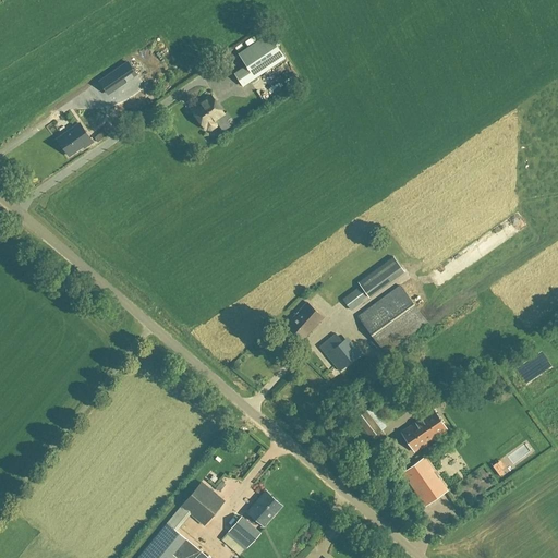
[(284,59),(268,34),(239,55),(246,65),(234,74),(243,86),(284,59)]
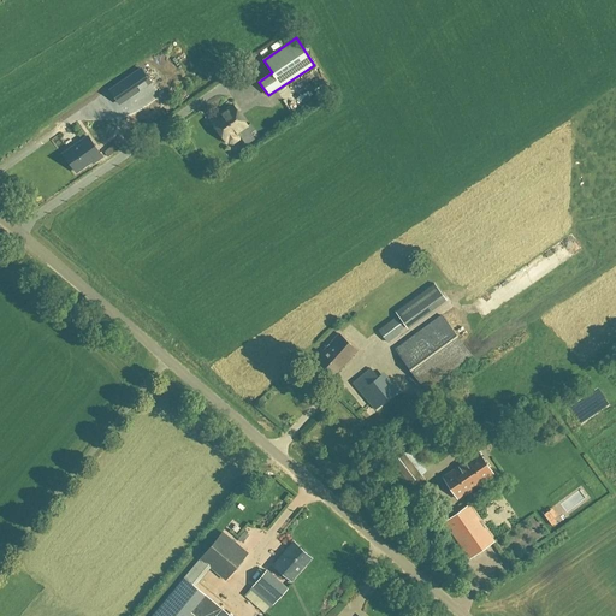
[(141,69),(122,82),(131,96),(150,83),(141,69)]
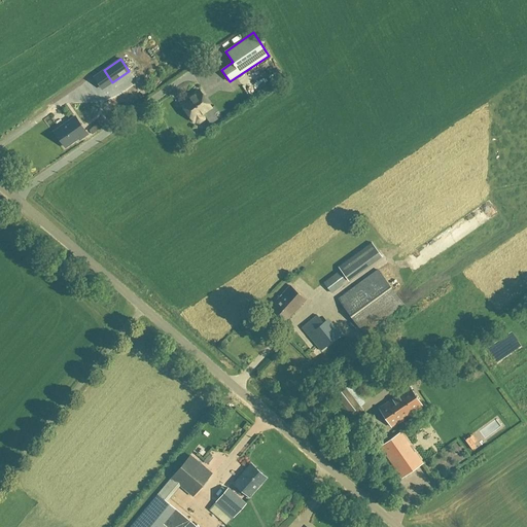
[(251,98),(265,89),(260,83),(247,93),(251,98)]
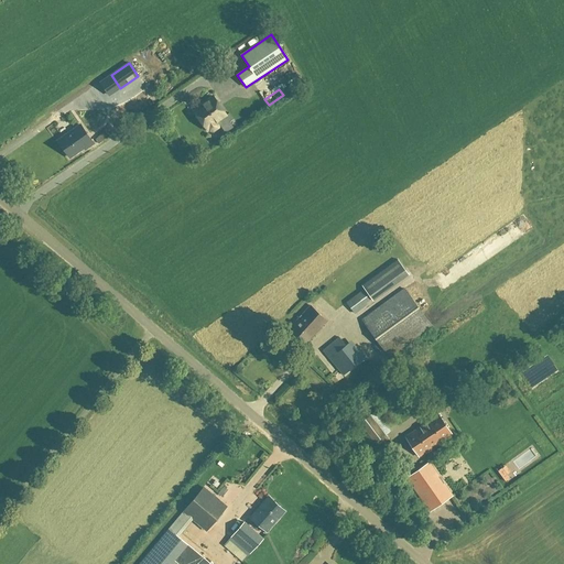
[(226,116),(213,97),(194,111),(207,130),(208,129),(209,130),(213,131),(217,128),(218,125),(216,123),(226,116)]
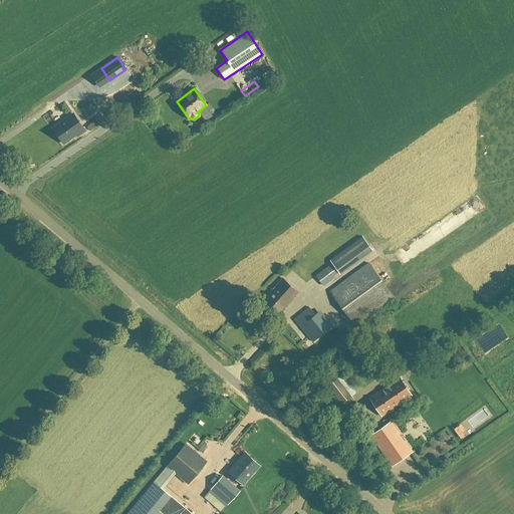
[(78,138),(85,133),(74,117),(55,132),(63,144),(76,135),(78,138)]
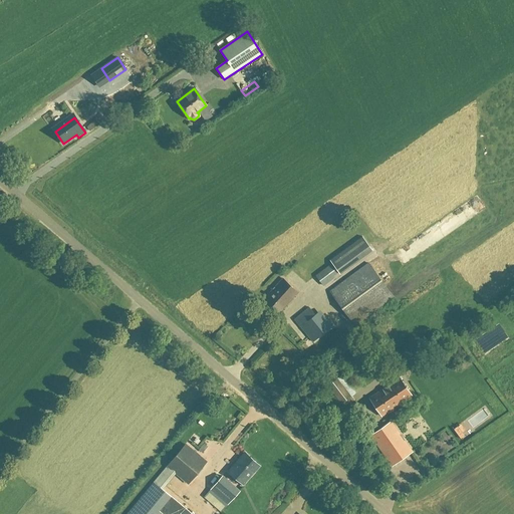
[(354,325),(394,297),(367,262),(328,290),(354,325)]
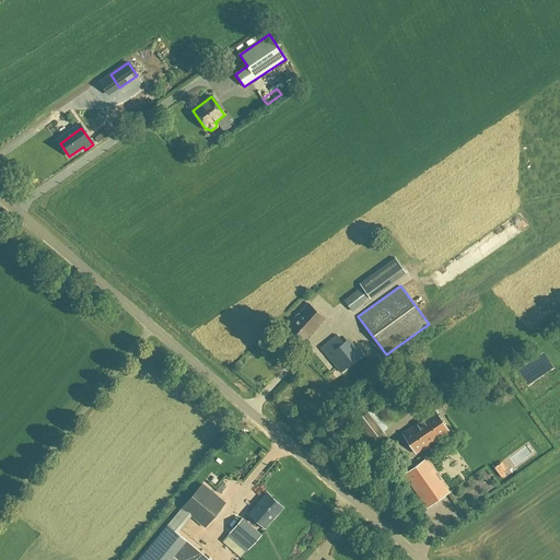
[(364,303),(356,291),(343,301),(351,312),(364,303)]
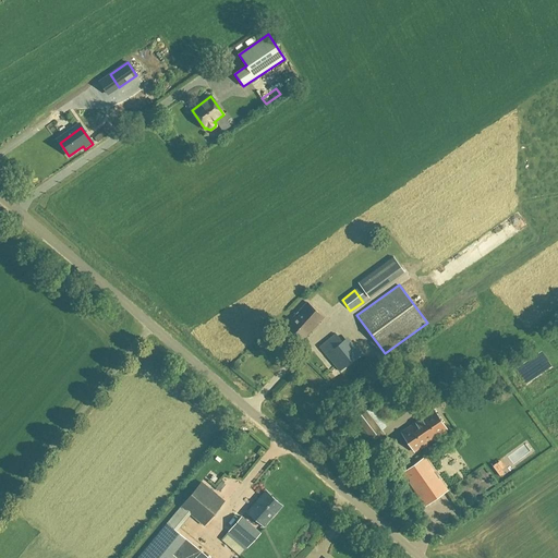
[(300,343),(324,318),(306,303),(282,328),(300,343)]
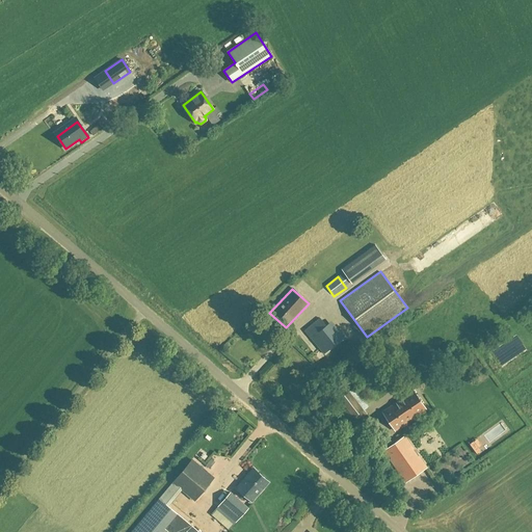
[(320,318),(320,319),(304,331),(323,354),(340,342),(320,318)]
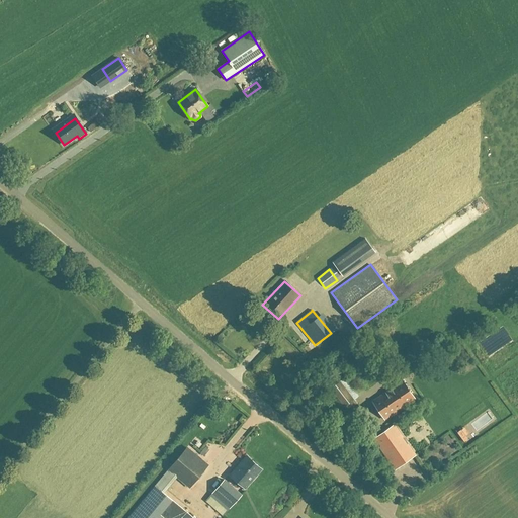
[(383,345),(391,340),(379,328),(372,334),(383,345)]
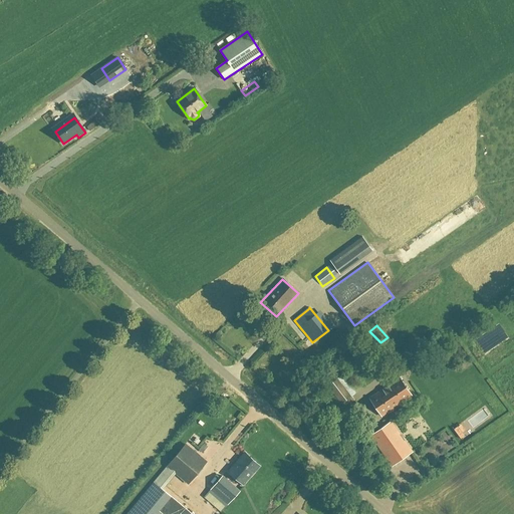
[(317,381),(340,412),(353,402),(331,371),(317,381)]
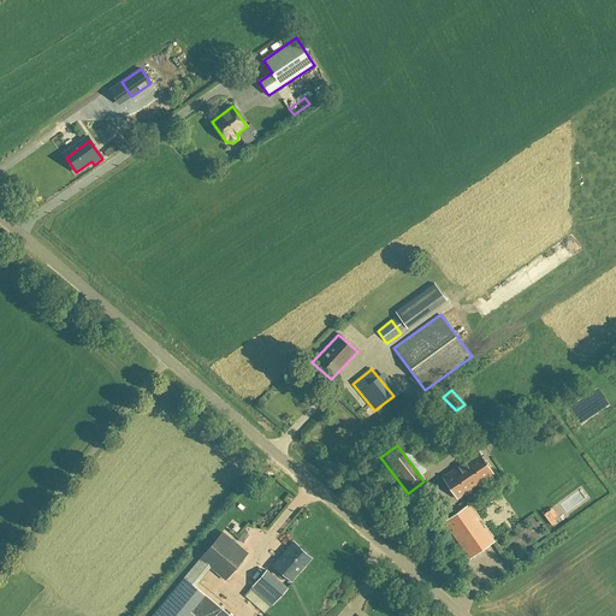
[(493,474),(478,452),(443,478),(457,499),(493,474)]
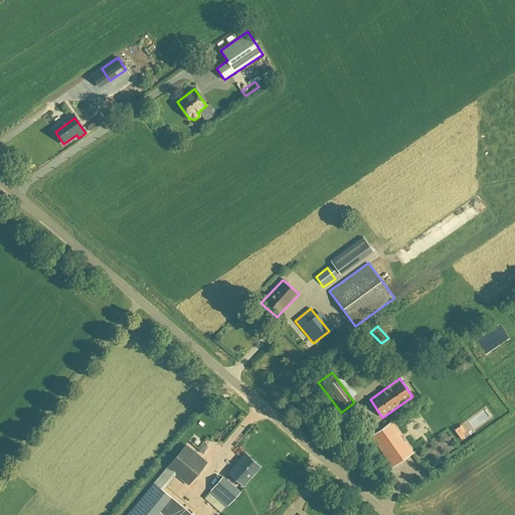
[(371,437),(392,467),(412,453),(391,422),(371,437)]
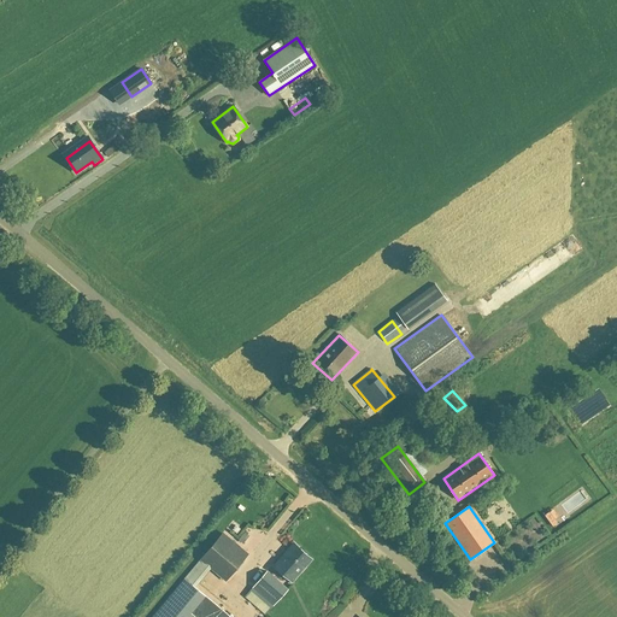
[(247,554),(222,534),(152,616),(229,616),(194,587),(210,568),(225,581),(247,554)]
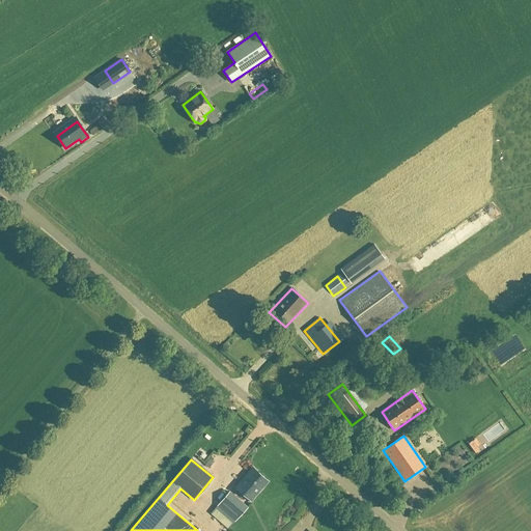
[(251,501),(268,481),(253,469),(236,487),(251,501)]
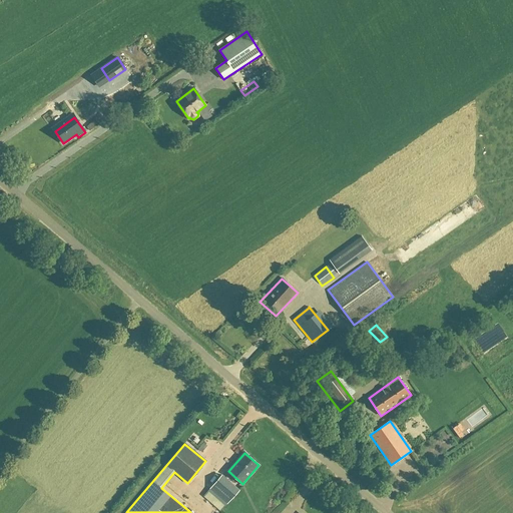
[(220,511),(226,504),(238,490),(221,475),(209,489),(203,496),(220,511)]
